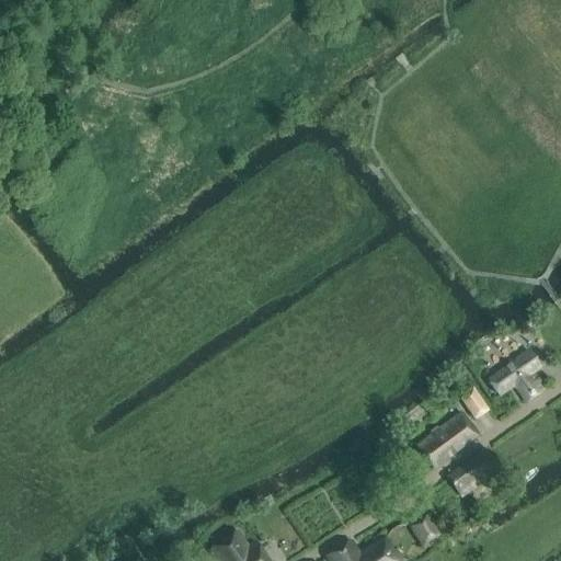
[(539,367),(528,352),(487,381),(497,397),(514,386),(525,403),(544,390),(534,377),(529,379),(527,376),(539,367)]
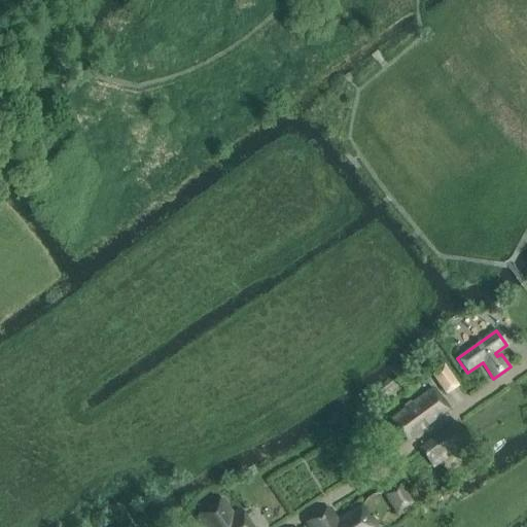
[(446,367),(433,375),(446,394),(458,385),(446,367)]
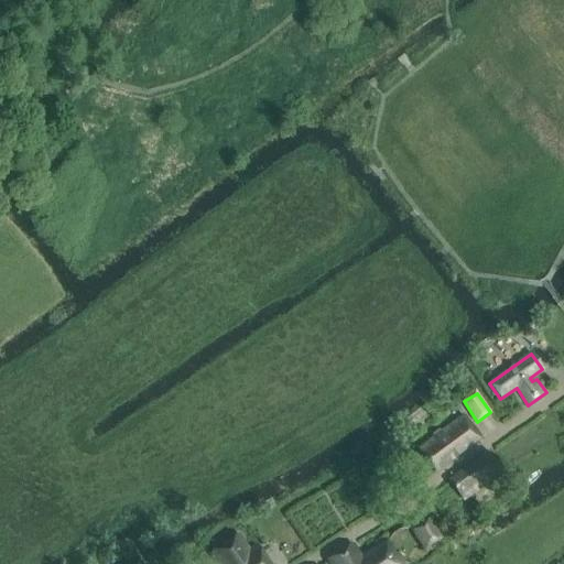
[(435,470),(479,438),(464,416),(419,449),(435,470)]
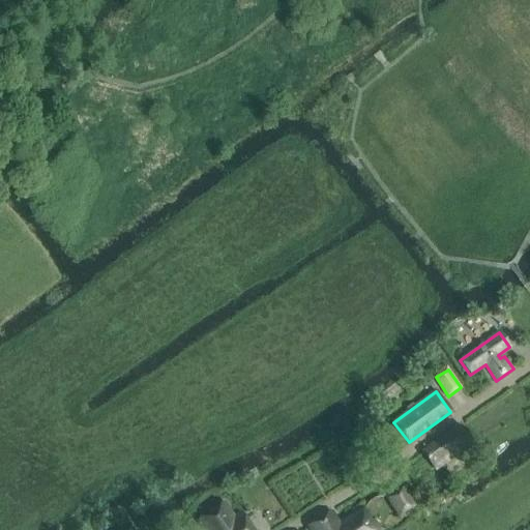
[(457,427),(421,453),(435,471),(470,444),(457,427)]
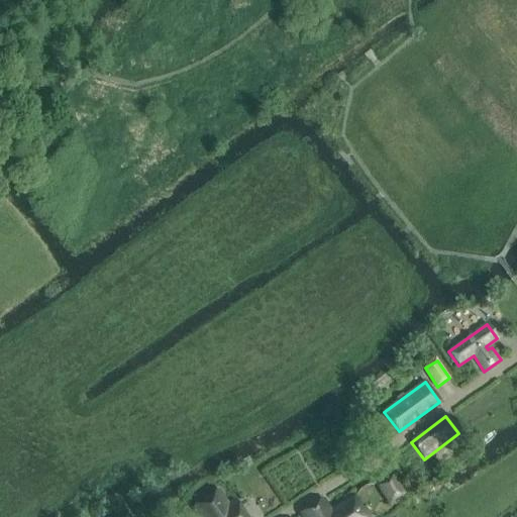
[(392,476),(378,486),(390,505),(405,494),(392,476)]
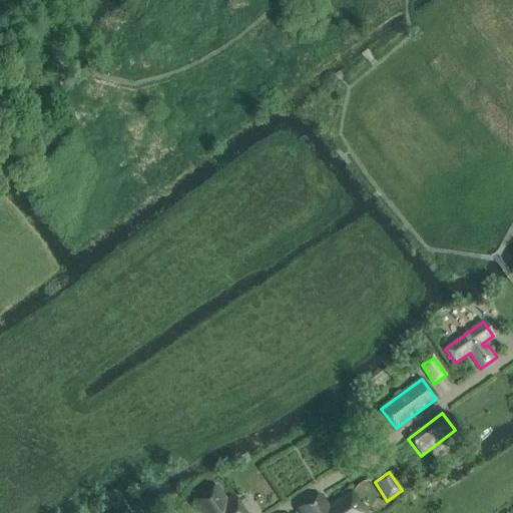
[(189,504),(194,512),(241,512),(231,497),(227,500),(217,486),(189,504)]
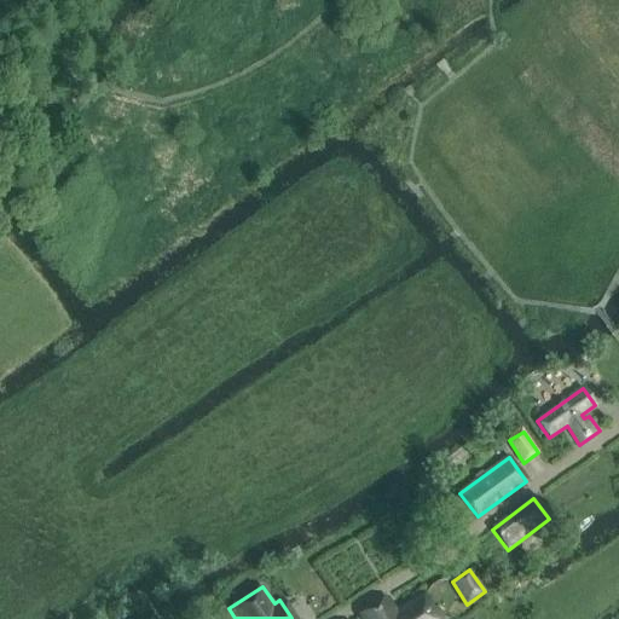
[(387,599),(360,615),(363,618),(440,618),(423,594),(395,612),(387,599)]
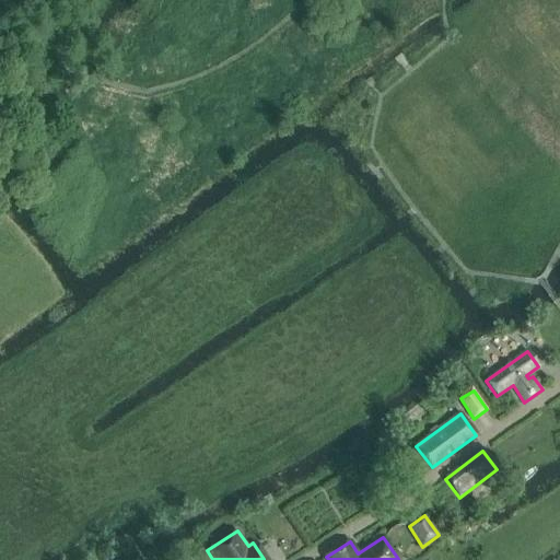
All buildings are outlined.
